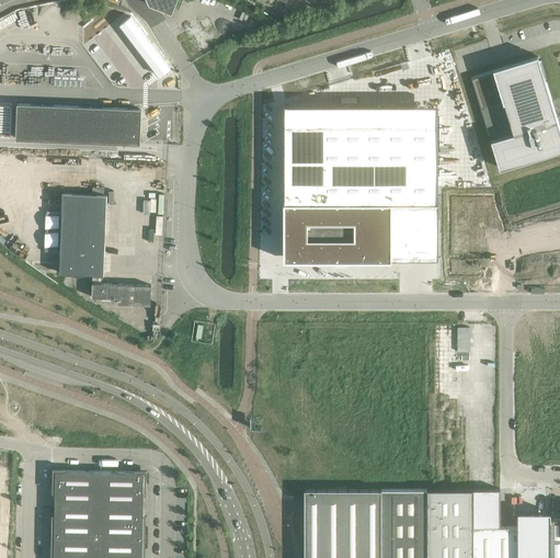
[(144,0),(148,8),(171,16),(176,0),(144,0)]
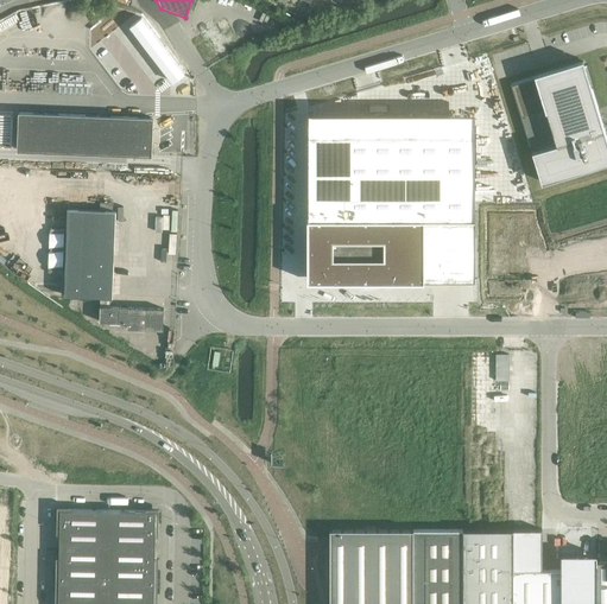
[(183,76),(140,21),(130,30),(171,84),(183,76)]
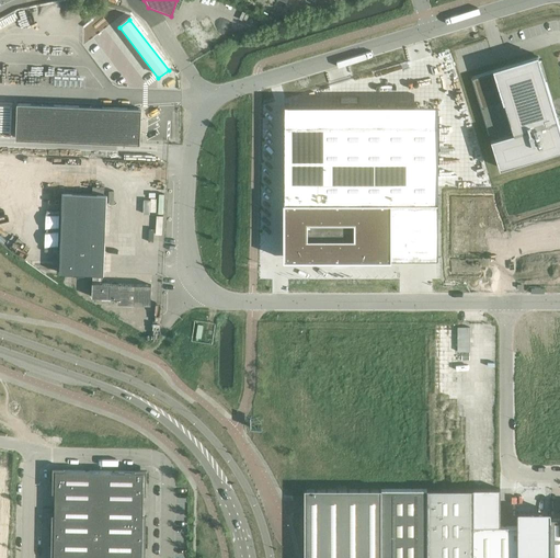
[(537,60),(470,81),(487,137),(488,137),(499,171),(559,151),(559,133),(551,104),(537,60)]
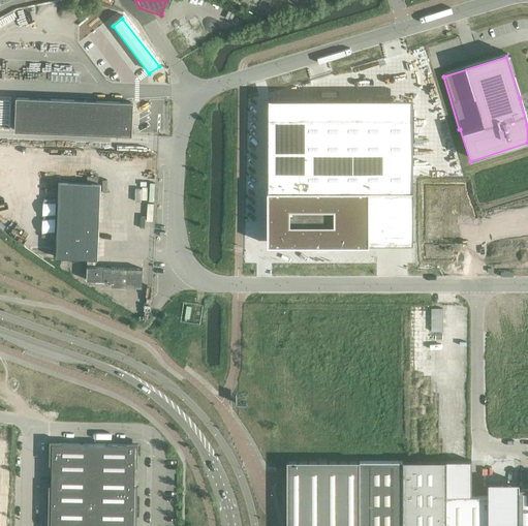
[(17,100),(16,132),(130,137),(131,105),(17,100)]
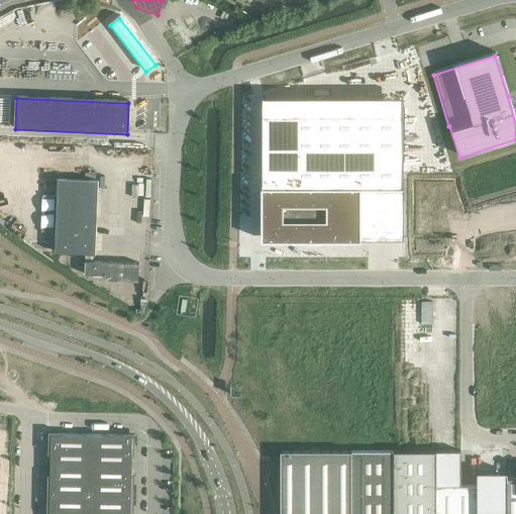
[(402,239),(402,117),(262,117),(262,239),(281,239),(281,241),(291,241),(291,239),(329,239),(329,241),(339,241),(339,239),(402,239)]
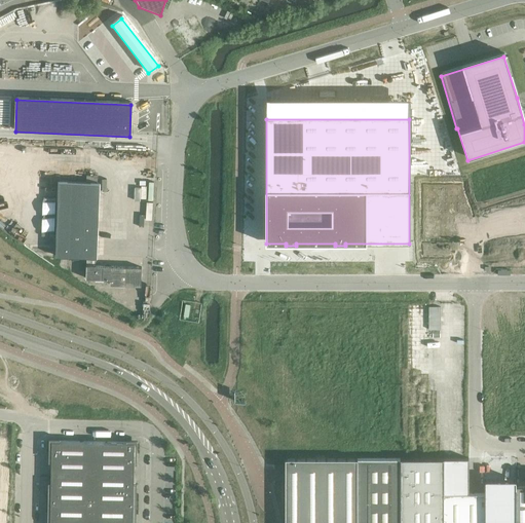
[(85,260),(95,260),(96,260),(99,186),(58,184),(54,258),(85,260)]
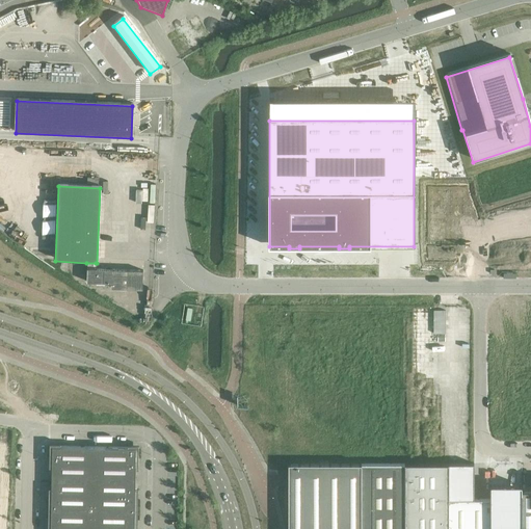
[(141,292),(141,273),(96,271),(96,263),(86,263),(86,270),(85,285),(110,286),(110,290),(141,292)]
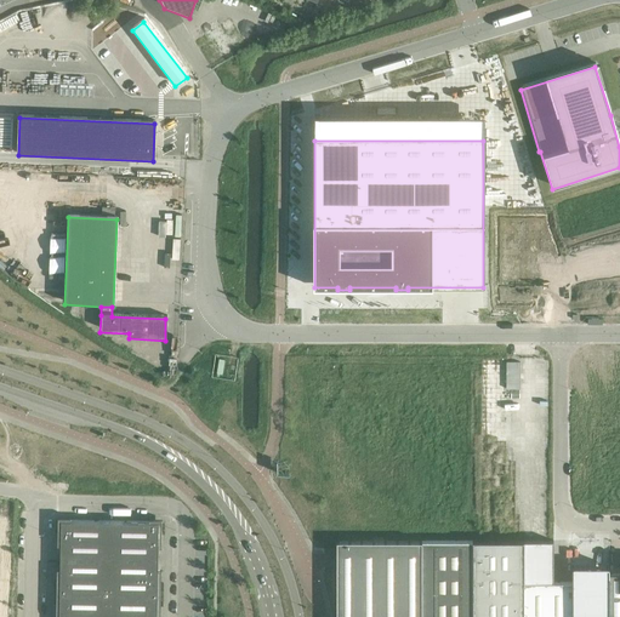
[(518,392),(519,364),(506,364),(505,390),(518,392)]
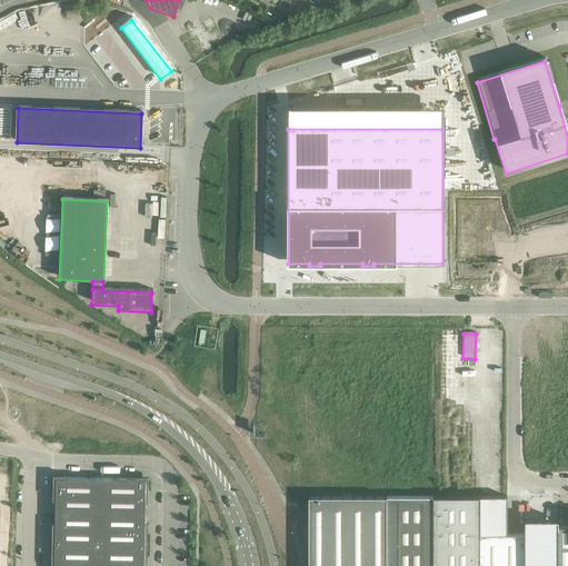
[(145,565),(146,526),(143,526),(143,504),(146,504),(147,479),(136,479),(136,482),(63,480),(63,478),(52,478),(52,503),(55,503),(53,525),(51,525),(51,565),(145,565)]
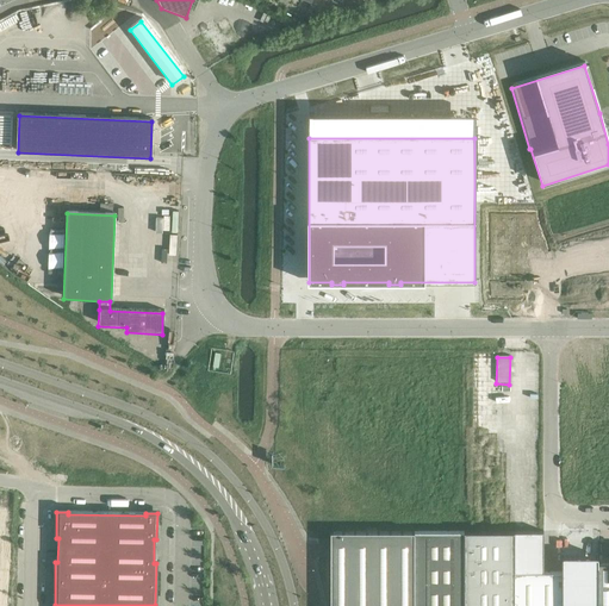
[(542,533),(514,535),(514,575),(542,575),(542,533)]
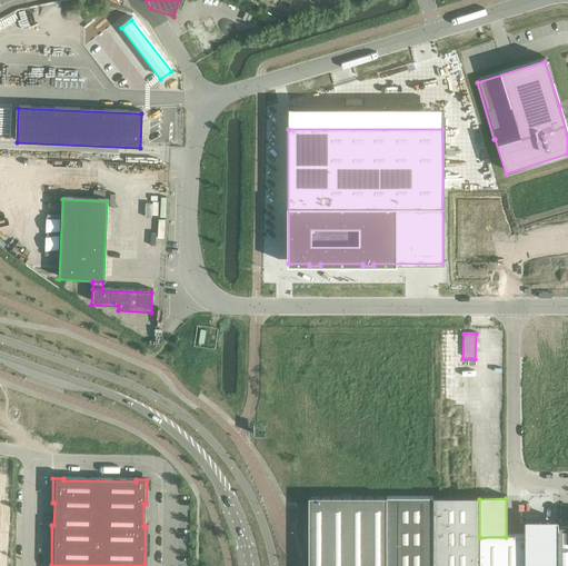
[(308,499),(307,565),(385,565),(386,499),(308,499)]
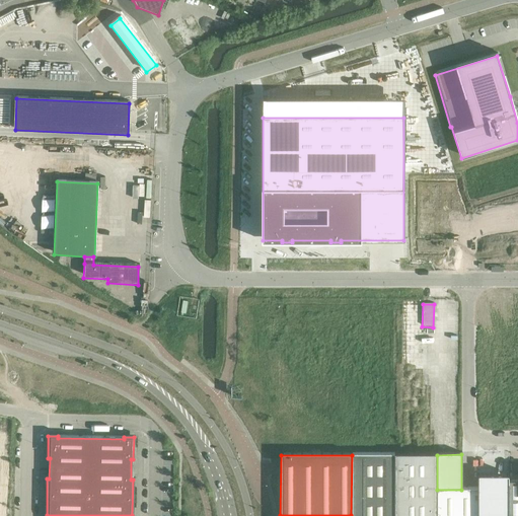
[(393,515),(394,455),(352,455),(351,515),(393,515)]
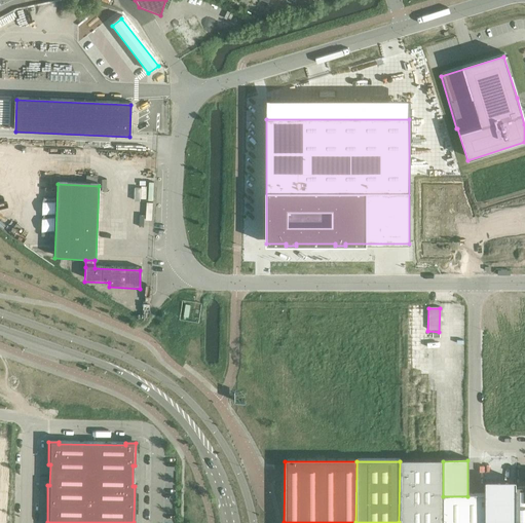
[(442,522),(443,496),(443,461),(400,461),(399,522),(442,522)]
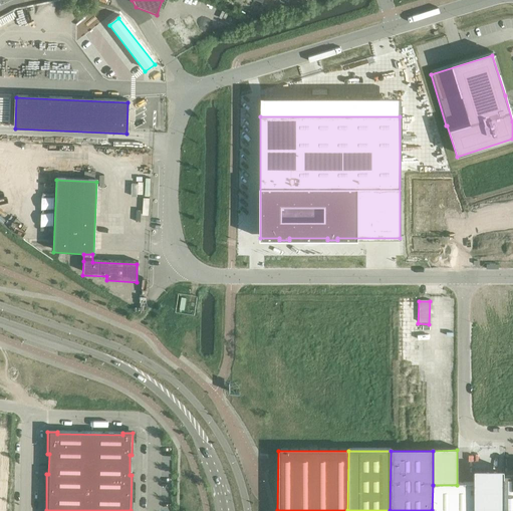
[(485,472),(472,472),(472,485),(473,485),(472,510),(502,510),(503,478),(503,471),(485,472)]
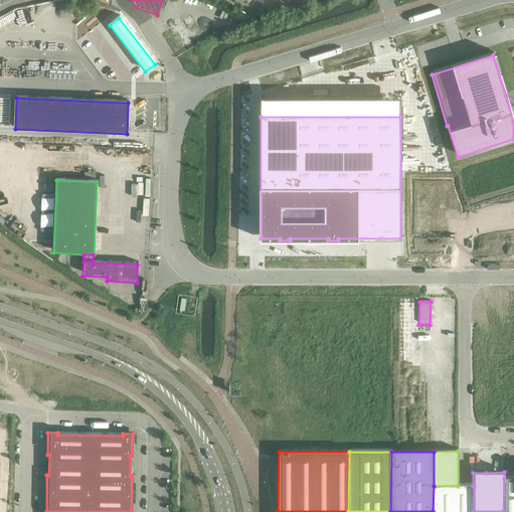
[(513,511),(513,478),(504,479),(503,511),(513,511)]
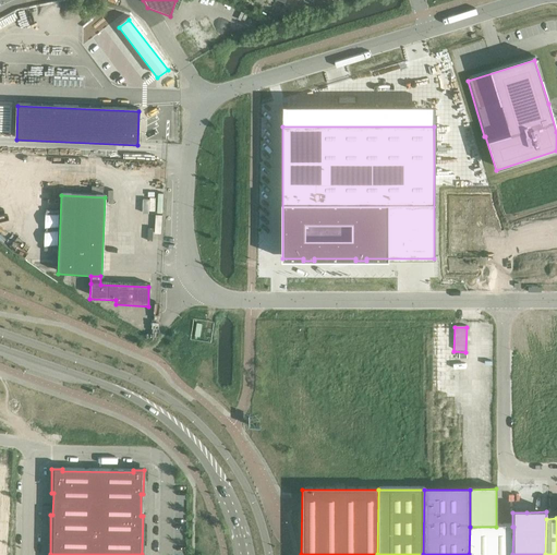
[(496,527),(470,527),(469,554),(512,554),(513,527),(496,527)]
